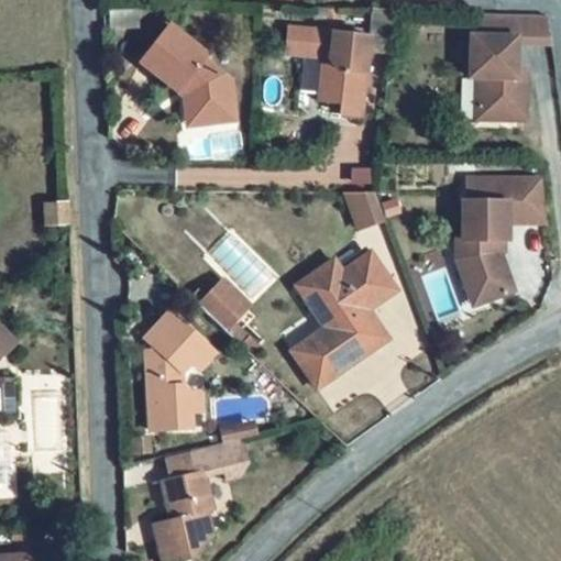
[(205,56),(168,25),(139,61),(175,91),(179,86),(185,91),(182,97),(180,111),(202,109),(204,124),(229,122),(229,81),(201,61),(205,56)]
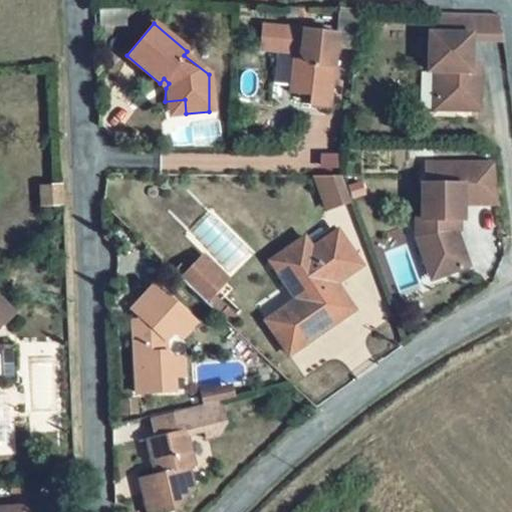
[(468,28),(428,26),(426,64),(433,64),(433,93),(449,94),(454,102),(476,103),(478,65),(468,64),(468,28)]
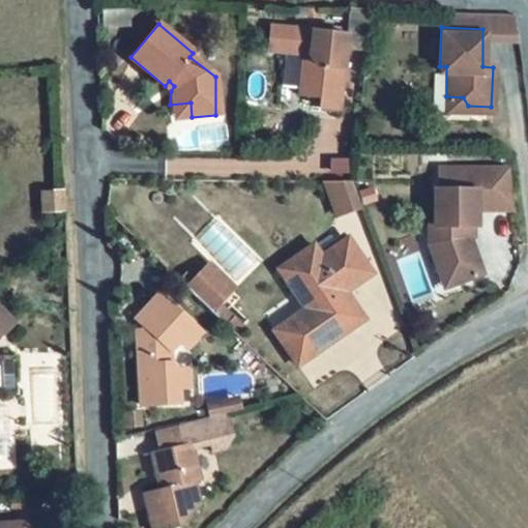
[(358,35),(305,30),(302,55),(289,53),(284,94),(305,96),(304,106),(349,110),(358,35)]
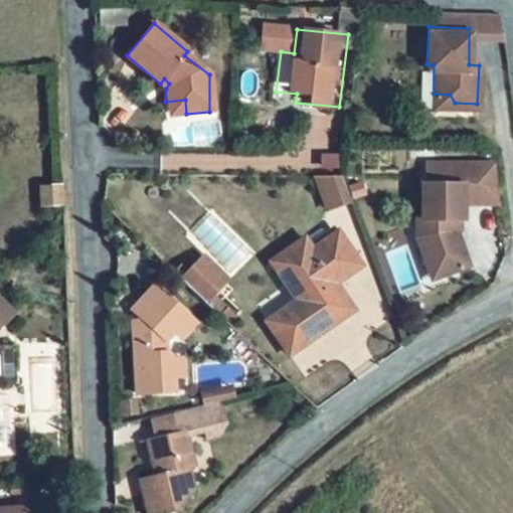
[(429,180),(420,180),(419,216),(414,216),(416,241),(437,280),(446,275),(472,262),(454,228),(454,217),(462,217),(461,201),(499,201),(496,161),(429,160),(429,180)]
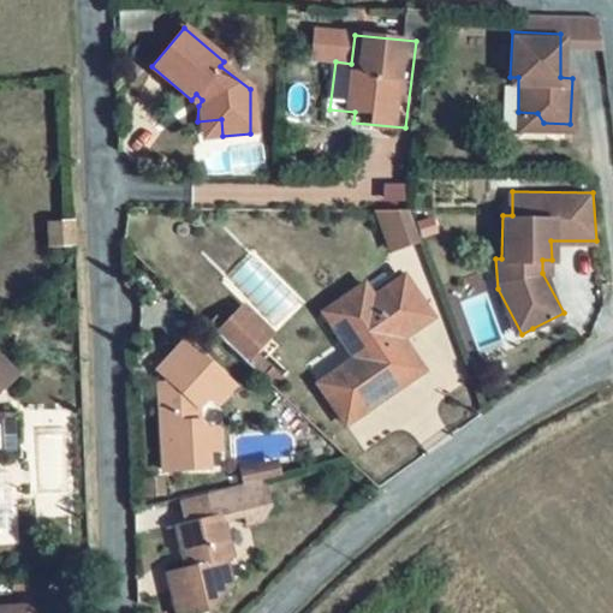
[(410,214),(384,213),(397,248),(418,239),(410,214)]
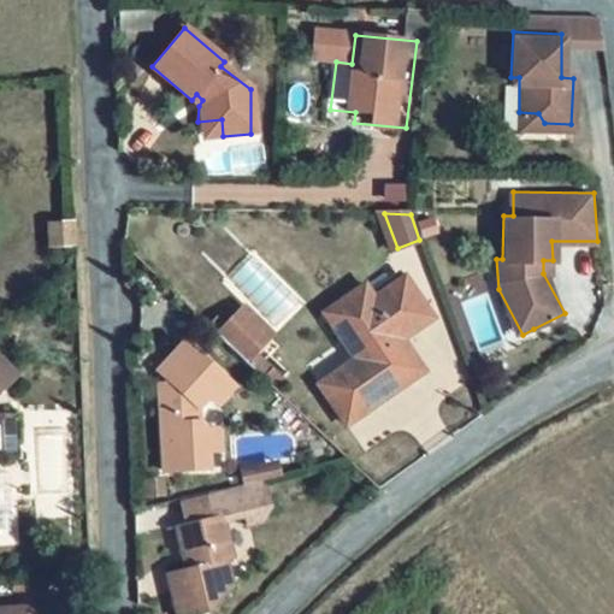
[(72,222),(52,222),(52,242),(72,241),(72,222)]
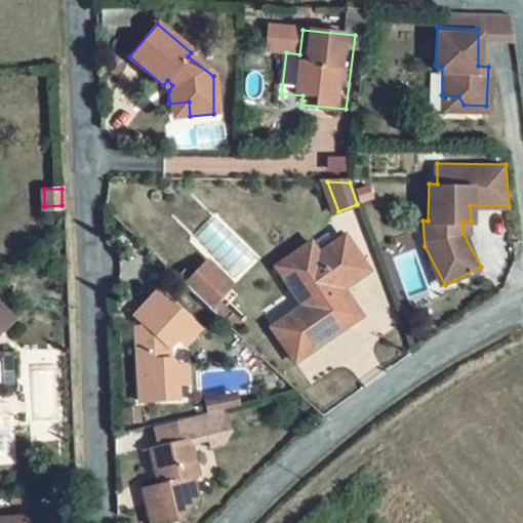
[(317,246),(293,262),(317,297),(274,326),(293,356),(360,313),(345,290),(370,274),(349,241),(324,256),(317,246)]
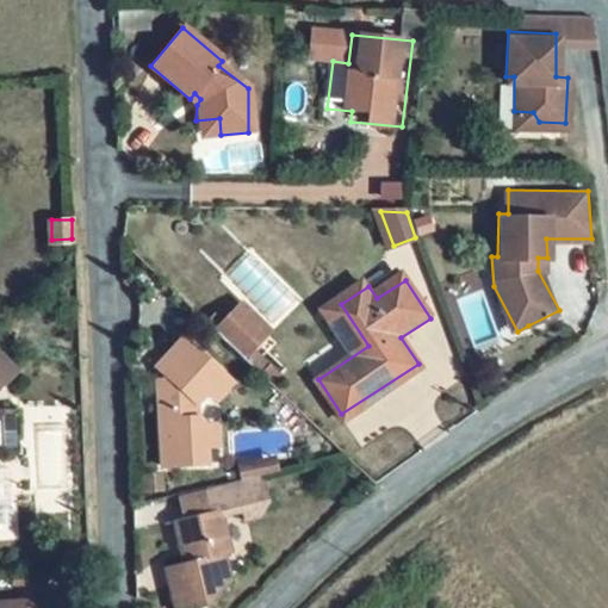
[(258,342),(272,327),(247,302),(221,328),(266,371),(275,360),(258,342)]
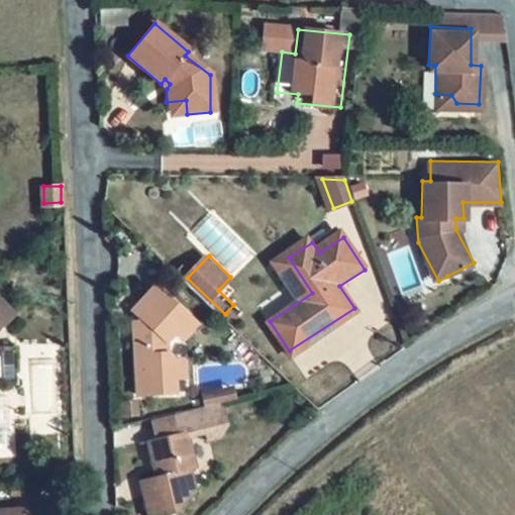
[(194,316),(162,284),(138,308),(145,316),(141,320),(139,320),(142,392),(175,390),(174,376),(173,358),(172,339),(180,331),(194,316)]
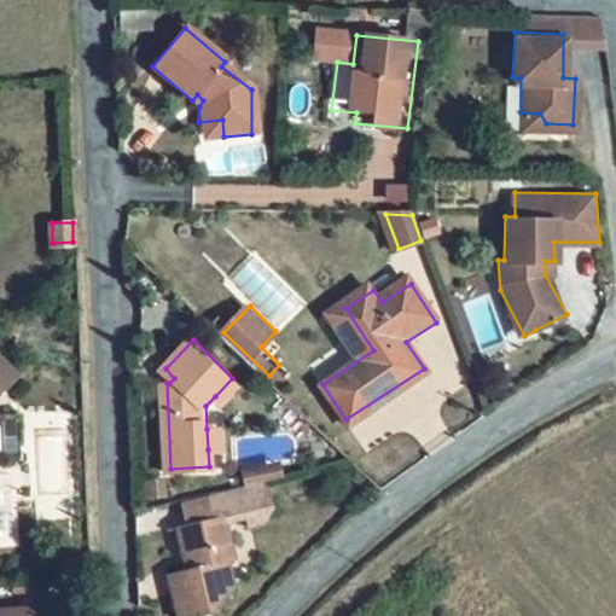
[(0,395),(24,372),(0,347),(0,395)]
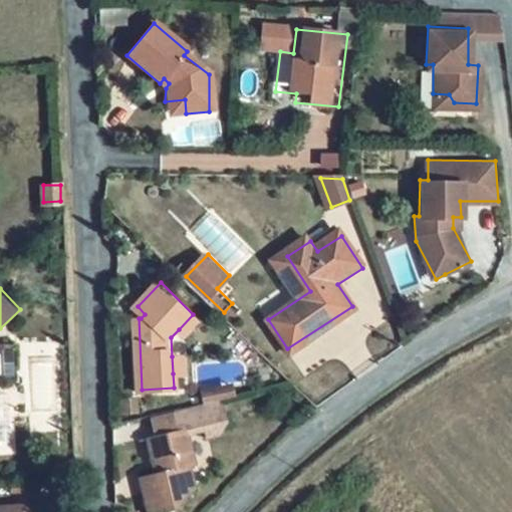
[(193,314),(179,329),(186,336),(200,321),(193,314)]
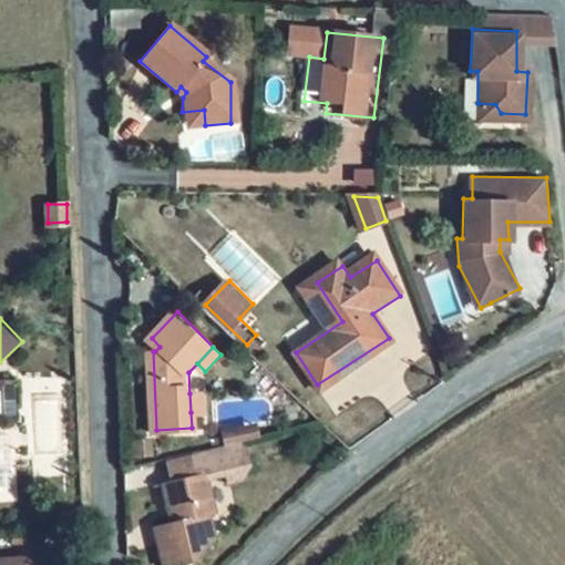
[(189,393),(191,412),(202,412),(201,393),(189,393)]
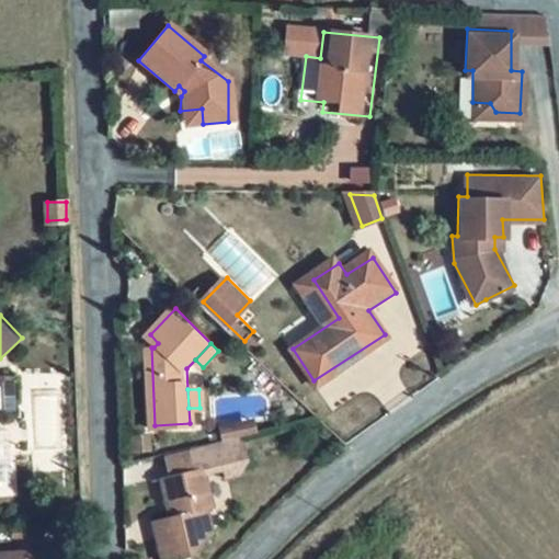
[(237,425),(225,428),(228,441),(191,448),(195,470),(162,478),(168,503),(171,503),(173,516),(153,521),(162,558),(172,558),(190,556),(213,534),(207,510),(214,509),(206,475),(226,470),(228,477),(240,475),(248,461),(242,437),(240,438),(237,425)]
